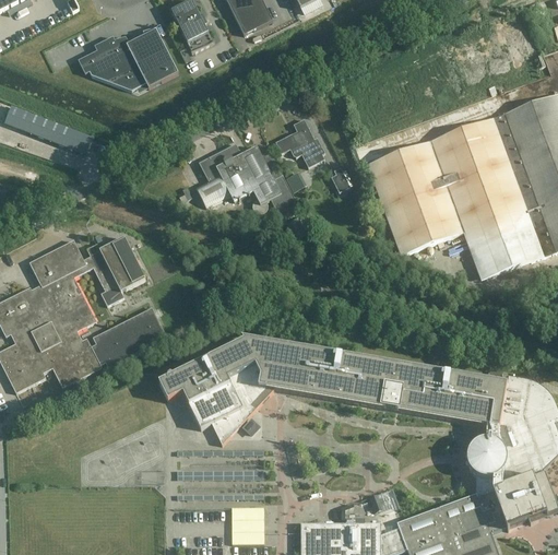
[(0,11),(21,0),(0,0),(0,11)]
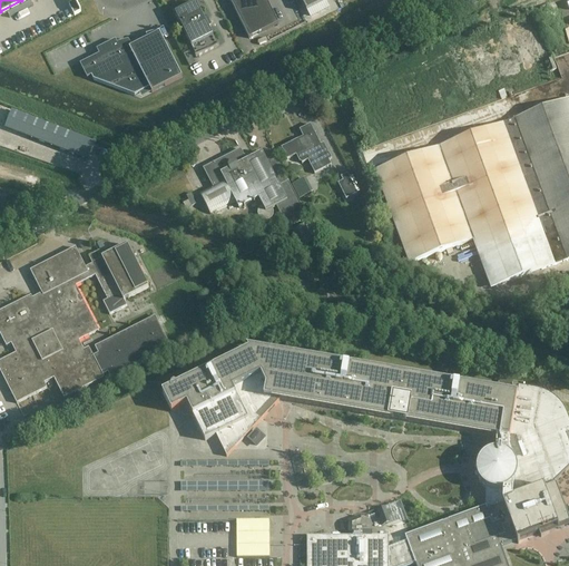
[(70,0),(68,1),(72,11),(80,8),(76,0),(70,0)]
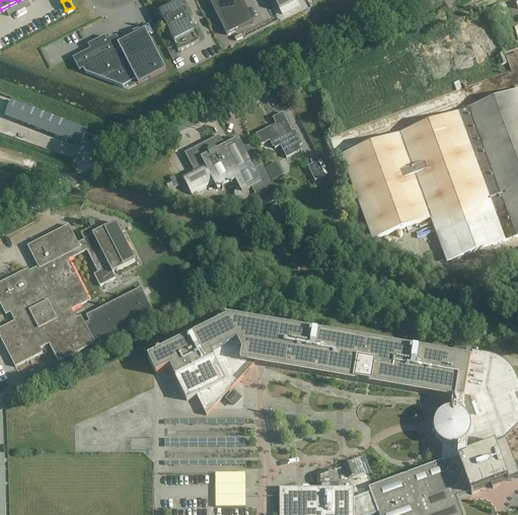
[(192,20),(188,13),(186,14),(177,0),(176,0),(157,9),(157,10),(158,9),(177,48),(176,48),(177,49),(199,38),(198,38),(197,38),(189,21),(192,20)]
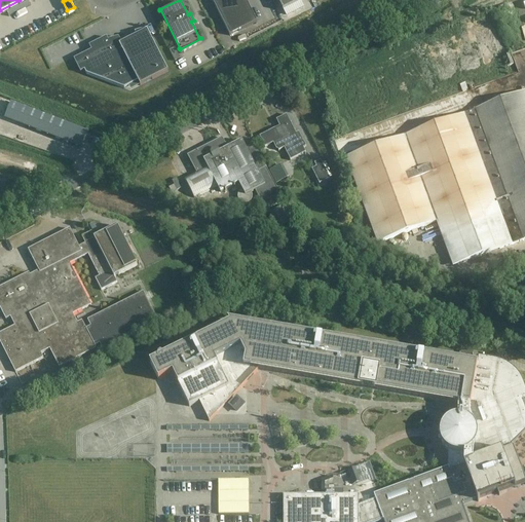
[(212,0),(228,32),(256,19),(247,0),(212,0)]
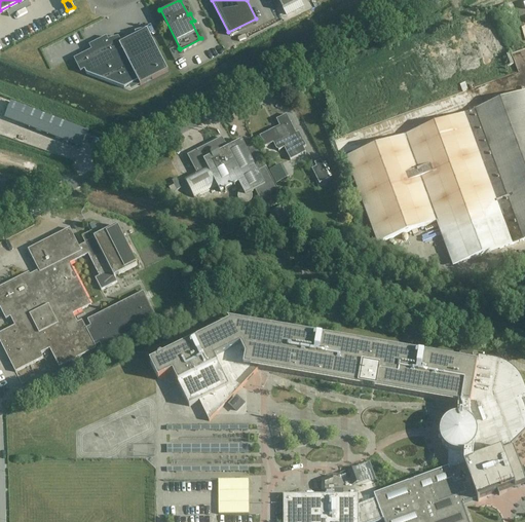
[(106,33),(88,42),(90,47),(73,56),(79,69),(81,68),(85,70),(123,84),(137,78),(139,82),(166,68),(146,27),(118,41),(116,36),(109,40),(106,33)]
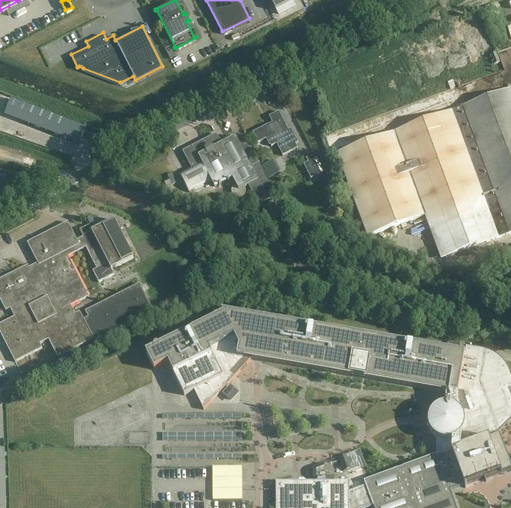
[(492,61),(499,59),(495,49),(489,51),(492,61)]
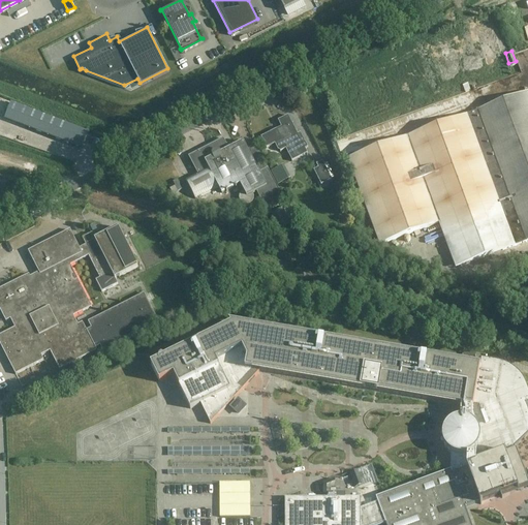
[(527,91),(527,89),(347,155),(378,242),(443,218),(459,263),(527,237),(527,91)]
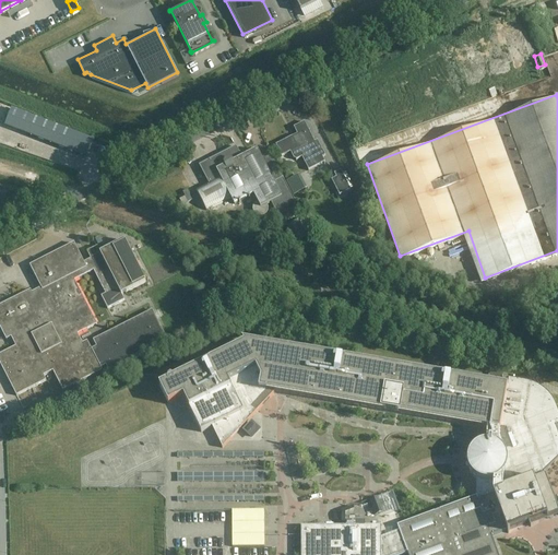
[(4,124),(45,138),(86,153),(93,137),(31,113),(11,105),(7,115),(4,124)]
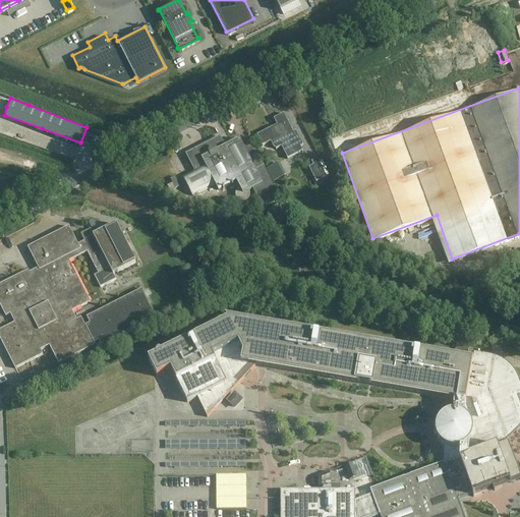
[(295,127),(292,128),(286,117),(284,118),(280,110),(272,114),(276,120),(277,123),(273,125),(272,124),(256,132),(262,142),(270,138),(274,146),(276,145),(280,141),(287,156),(302,148),(299,142),(302,140),(295,127)]
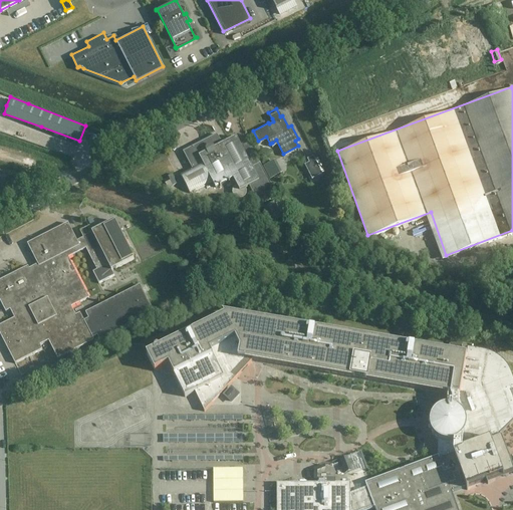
[(183,149),(191,165),(179,171),(189,191),(212,179),(215,185),(233,176),(236,182),(235,183),(234,183),(233,184),(233,185),(232,186),(232,187),(232,188),(232,189),(232,190),(232,191),(232,192),(233,193),(234,193),(234,194),(235,195),(236,195),(237,195),(238,195),(239,195),(240,195),(241,195),(242,194),(243,194),(244,193),(244,192),(245,191),(245,190),(246,189),(245,188),(245,187),(245,186),(244,185),(244,184),(248,182),(258,202),(262,200),(276,192),(259,160),(251,164),(235,135),(221,142),(216,132),(183,149)]
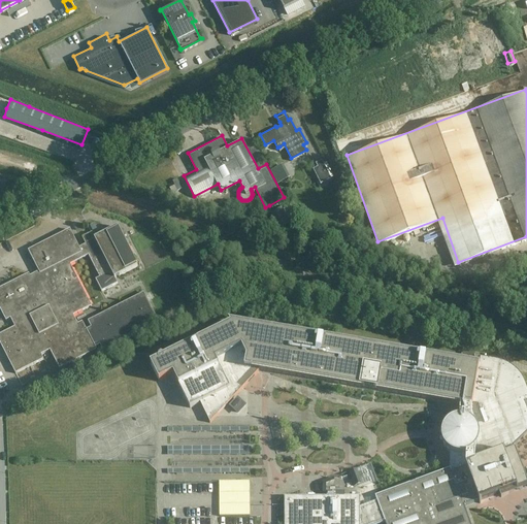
[(317,163),(313,165),(320,181),(331,174),(321,156),(315,160),(317,163)]
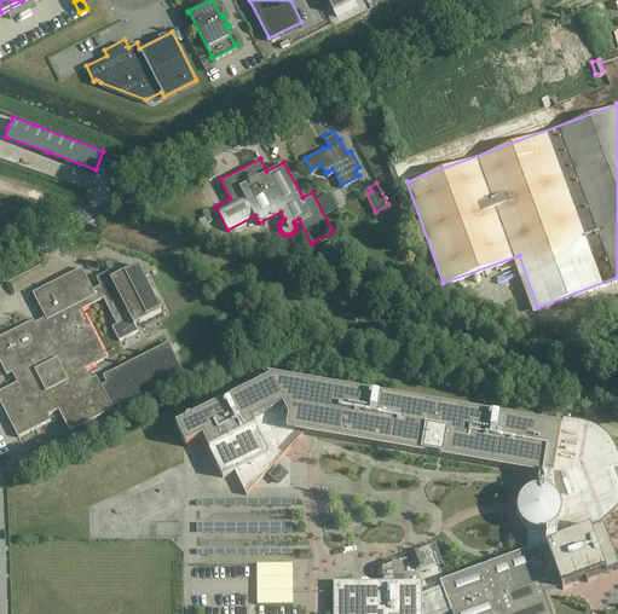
[(195,212),(201,222),(213,216),(207,204),(195,212)]
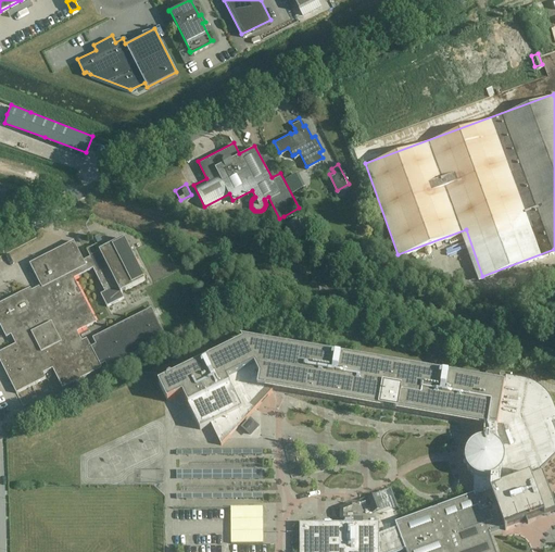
[(308,228),(300,212),(287,220),(295,236),(308,228)]
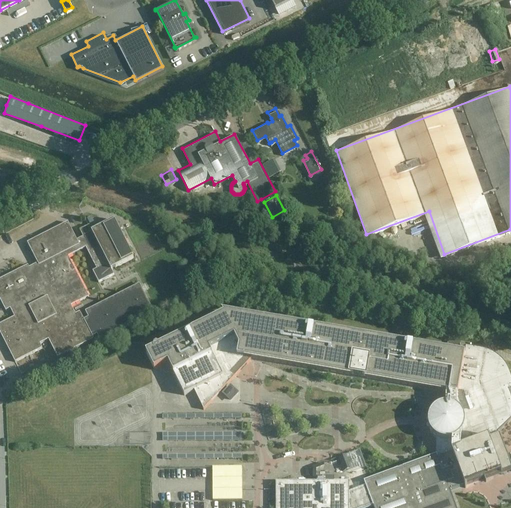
[(84,245),(95,266),(92,268),(98,279),(113,271),(111,266),(133,255),(113,217),(97,225),(91,228),(88,222),(79,227),(83,236),(77,239),(67,219),(26,240),(37,262),(29,266),(27,262),(0,276),(0,298),(5,308),(9,306),(13,314),(0,320),(0,331),(14,359),(42,345),(39,341),(47,337),(56,354),(93,336),(91,333),(96,331),(99,337),(153,309),(138,281),(84,308),(87,314),(83,317),(79,308),(74,311),(70,302),(88,293),(67,253),(84,245)]
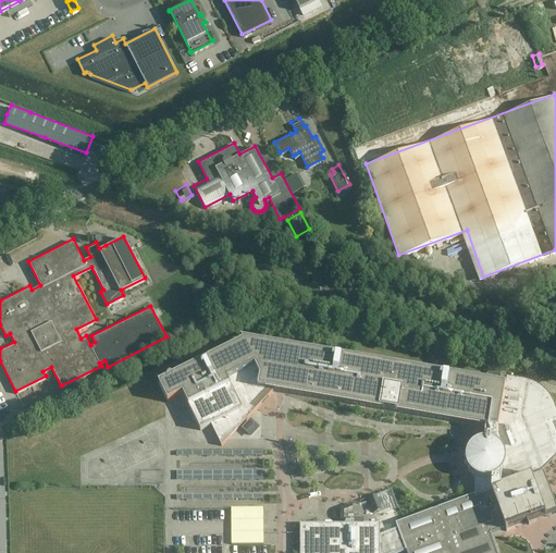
[(473,474),(473,491),(395,520),(395,521),(397,525),(379,532),(379,520),(299,521),(299,529),(298,552),(390,552),(405,548),(407,552),(496,552),(489,530),(504,525),(505,528),(507,524),(526,517),(528,521),(528,516),(541,512),(545,513),(544,511),(554,507),(555,508),(555,505),(543,469),(542,469),(540,468),(555,452),(555,428),(554,422),(555,420),(555,409),(553,401),(552,398),(551,396),(550,394),(547,392),(546,390),(544,388),(543,386),(541,384),(539,383),(536,382),(534,380),(532,379),(530,379),(527,378),(524,377),(522,377),(521,377),(504,373),(504,375),(505,375),(504,381),(239,336),(241,338),(242,339),(158,381),(167,400),(182,392),(199,427),(210,422),(220,442),(220,443),(273,386),(474,421),(474,440),(472,441),(471,442),(470,443),(469,445),(468,446),(467,447),(466,450),(466,452),(465,453),(465,455),(465,457),(465,458),(465,461),(466,463),(466,464),(467,466),(468,468),(469,469),(470,470),(471,471),(473,474)]
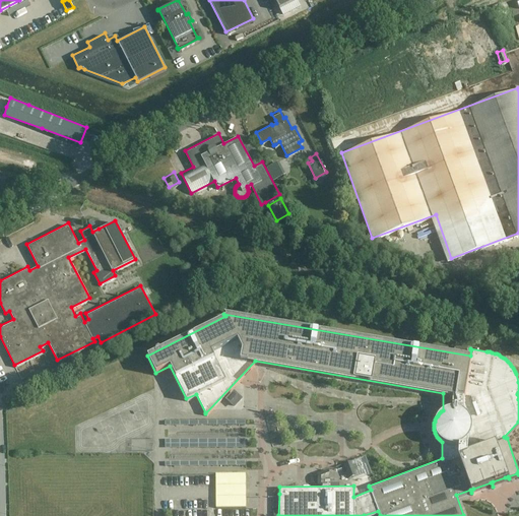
[(242,414),(166,414),(165,457),(243,458),(242,414)]
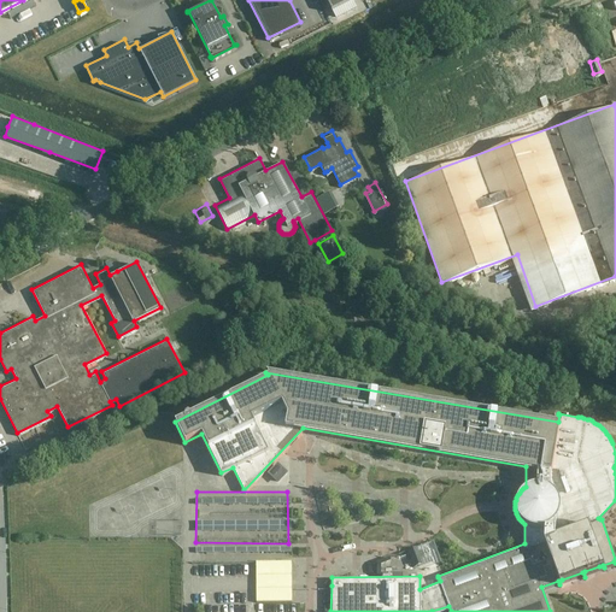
[(422,553),(426,564),(440,559),(436,548),(422,553)]
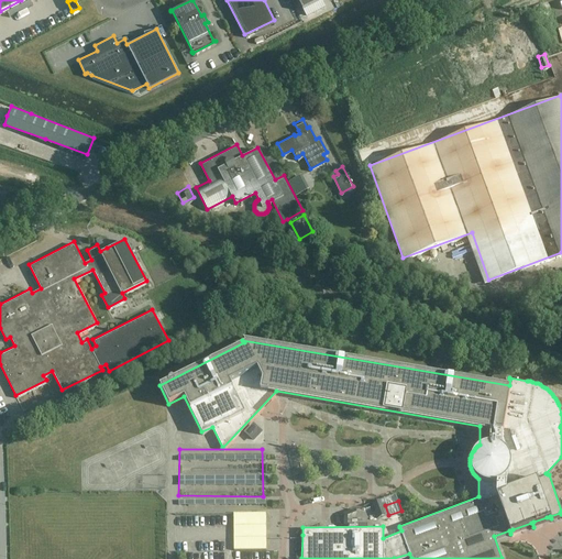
[(265,547),(265,536),(265,510),(233,511),(233,547),(265,547)]
